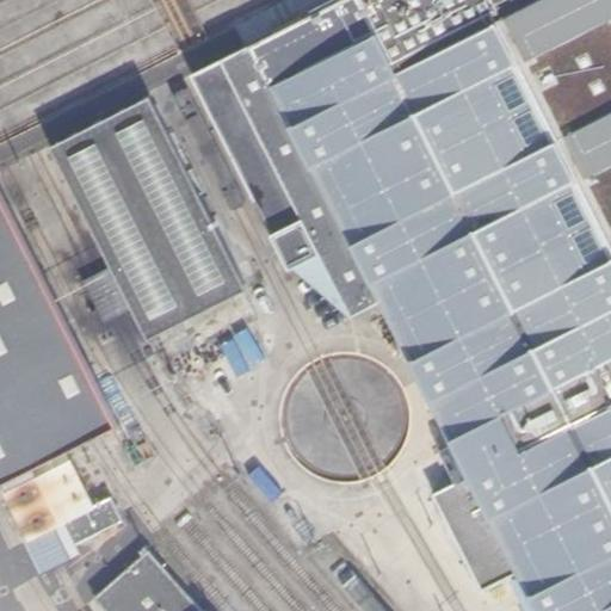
[(0,0),(0,142),(22,131),(165,60),(282,0),(0,0)]
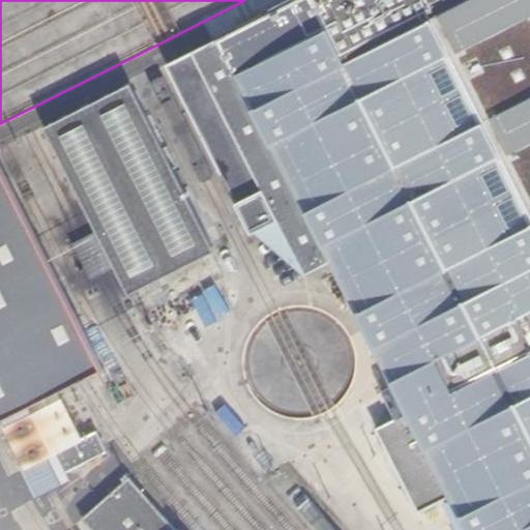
[(529,0),(289,0),(215,37),(326,261),(404,415),(422,451),(510,404),(529,442),(529,0)]
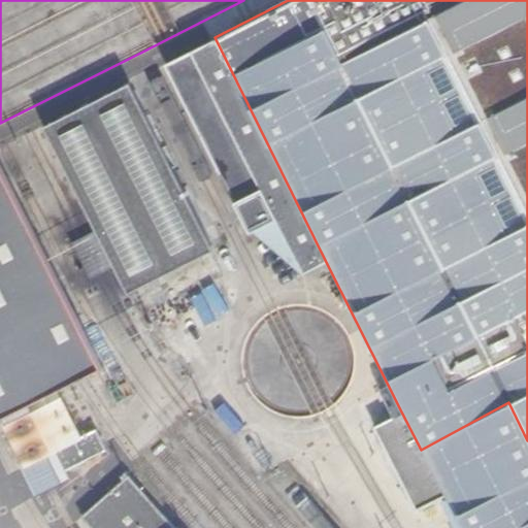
[(325,260),(215,37),(163,63),(245,231),(273,218),(301,273),(325,260)]
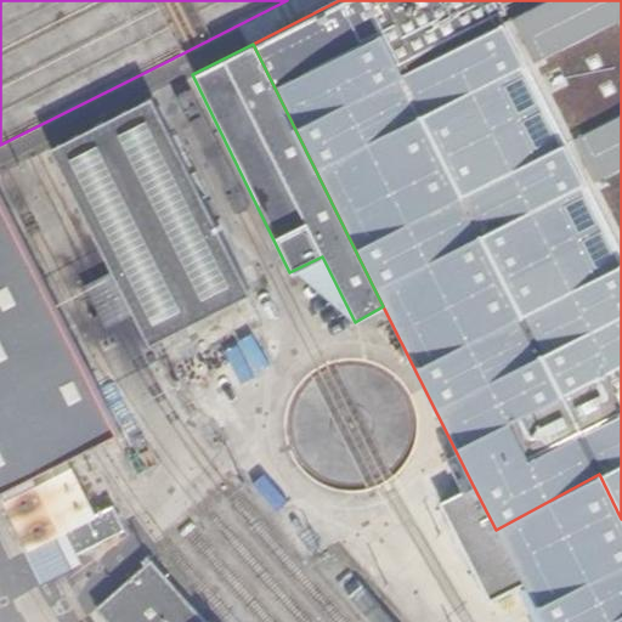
[(255,293),(157,96),(52,148),(151,345),(255,293)]
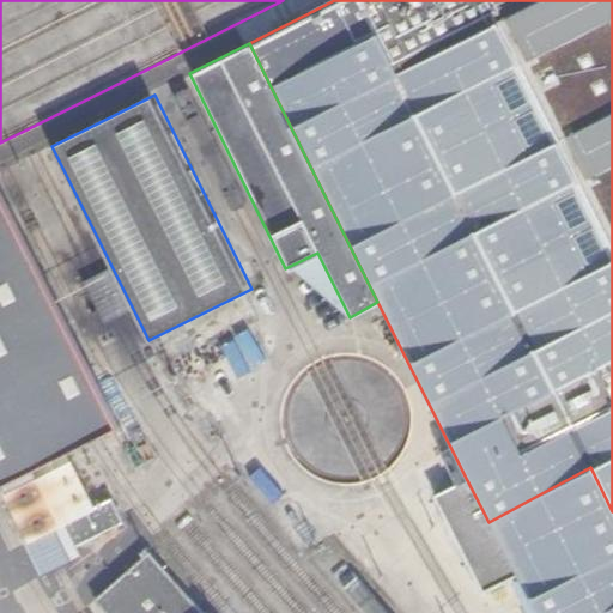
[(95,441),(128,425),(0,174),(0,490),(16,481),(95,441)]
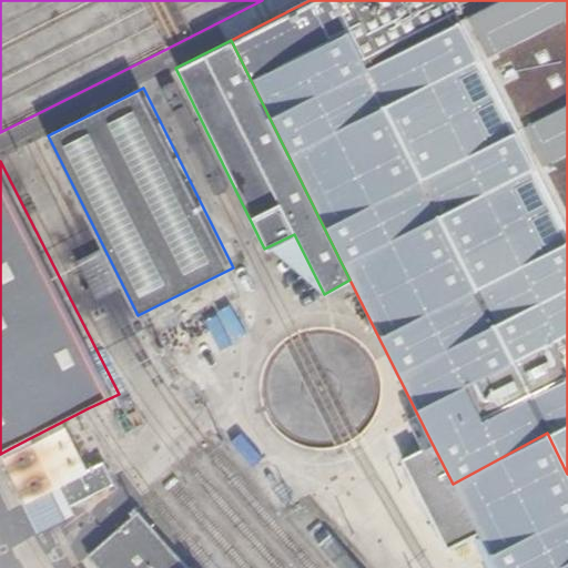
[(71,507),(117,484),(104,463),(91,469),(69,427),(19,453),(6,459),(29,504),(32,503),(42,523),(51,518),(71,507)]
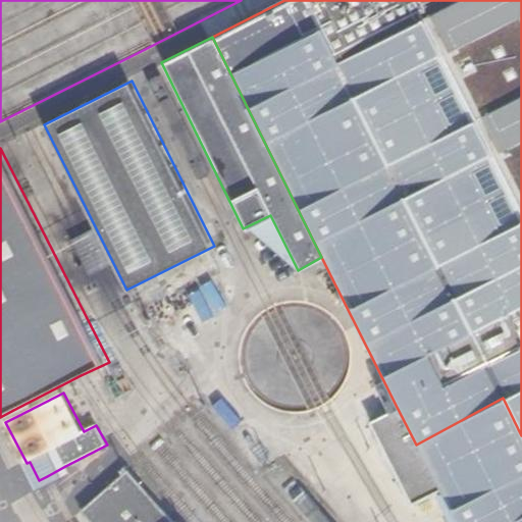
[(521,521),(521,435),(503,398),(416,445),(438,489),(455,521),(521,521)]
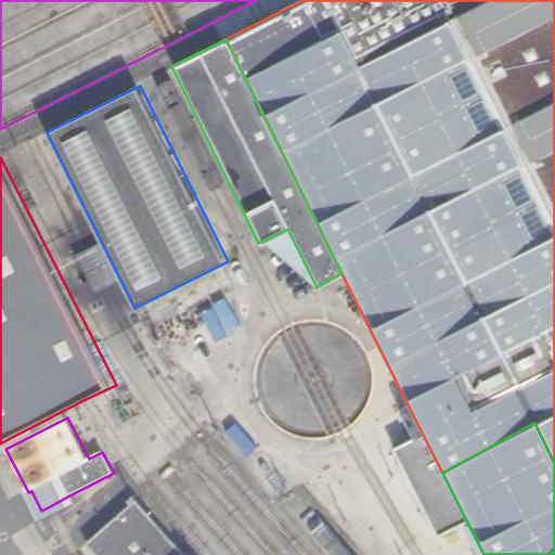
[(437,536),(466,520),(442,473),(423,435),(394,449),(437,536)]
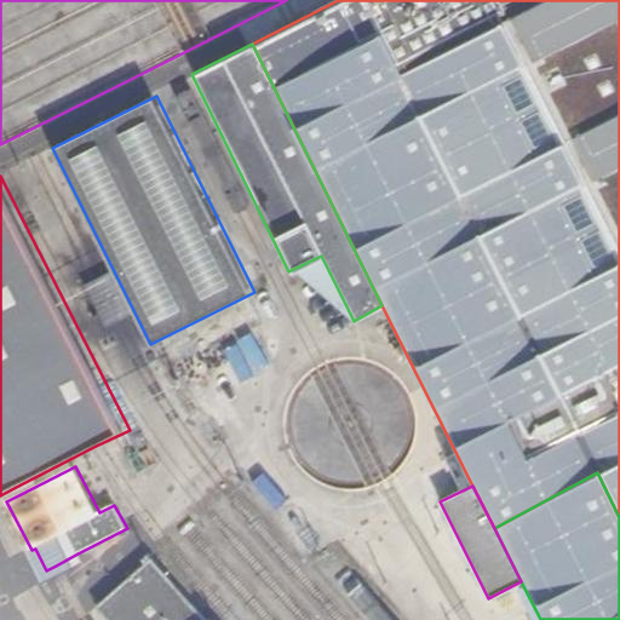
[(202,619),(165,578),(149,558),(93,607),(104,619),(202,619)]
